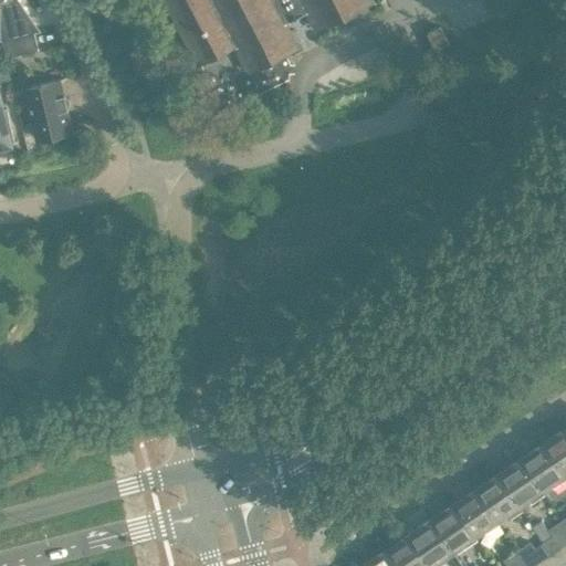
[(370,0),(167,0),(198,62),(234,44),(247,70),(295,46),(272,0),(302,0),(315,28),(370,0)]
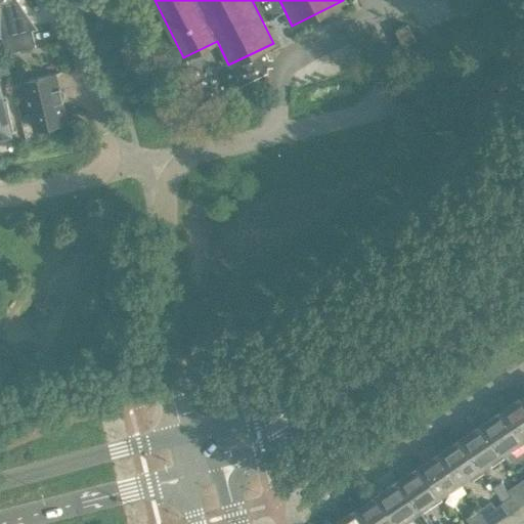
[(1,37),(32,30),(36,29),(35,29),(31,30),(27,13),(7,18),(1,19),(1,37)]
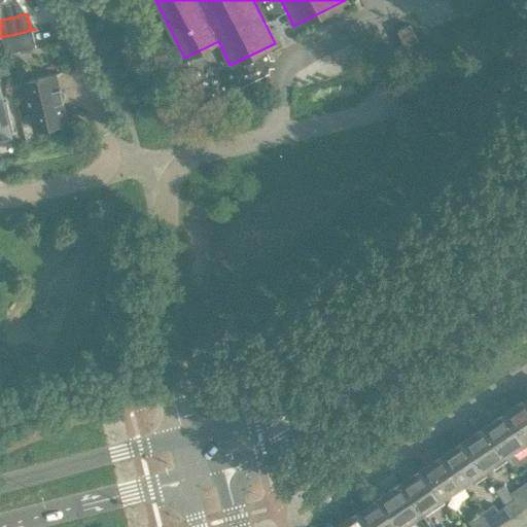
[(35,46),(32,30),(1,37),(5,54),(35,46)]
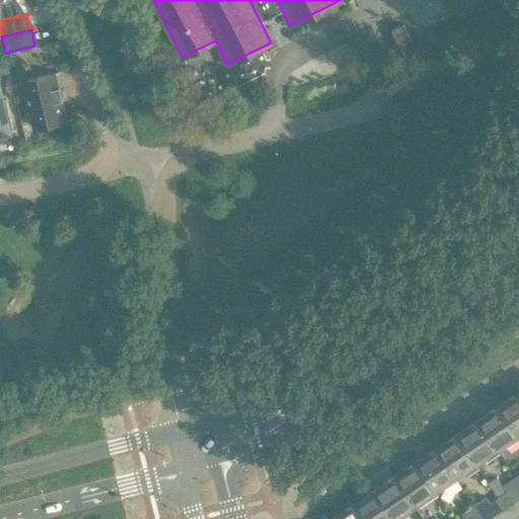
[(45,127),(75,119),(75,118),(65,120),(61,100),(62,99),(62,98),(59,87),(59,85),(58,86),(54,73),(64,71),(63,70),(35,76),(35,78),(22,81),(33,127),(44,124),(45,127)]
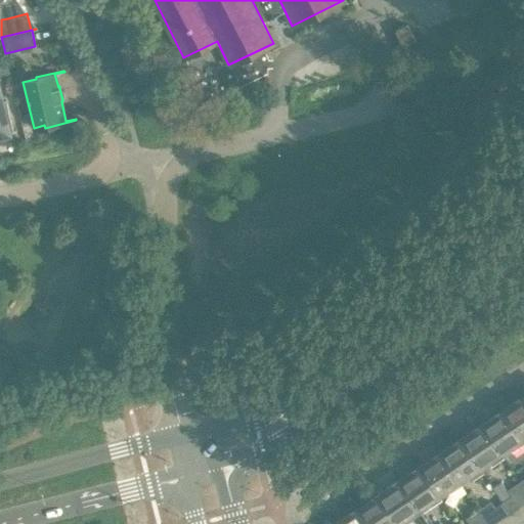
[(0,98),(0,133),(12,131),(12,132),(13,131),(6,100),(5,100),(5,101),(1,102),(0,98)]
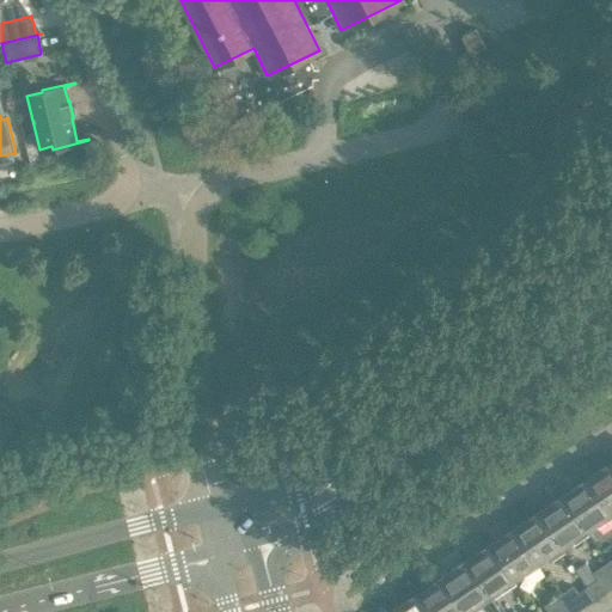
[(611,466),(609,461),(585,478),(609,514),(610,513),(611,510),(611,466)]
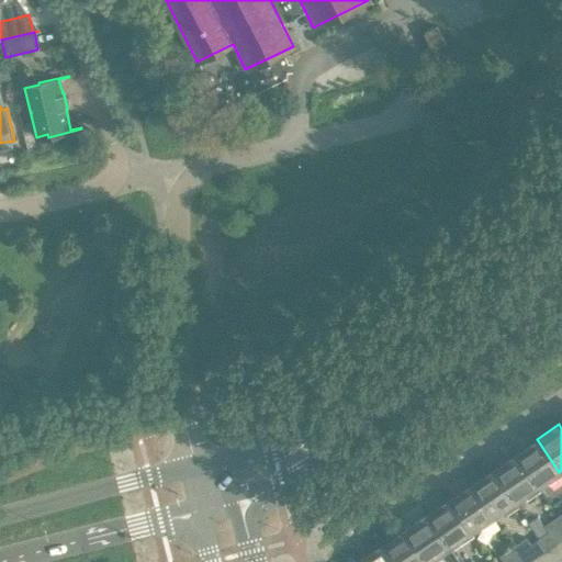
[(537,439),(515,454),(537,486),(538,486),(547,480),(549,484),(561,474),(560,471),(559,472),(537,439)]
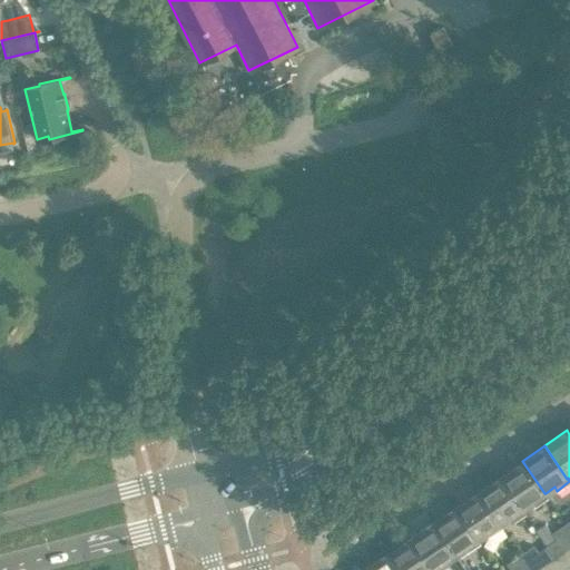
[(522,461),(500,475),(522,509),(523,508),(532,502),(534,505),(548,497),(546,493),(544,493),(522,461)]
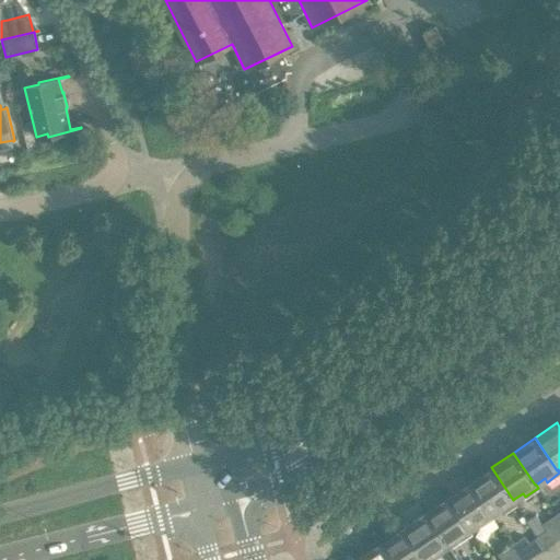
[(491,467),(468,482),(491,515),(491,514),(500,509),(503,512),(516,503),(514,499),(513,500),(491,467)]
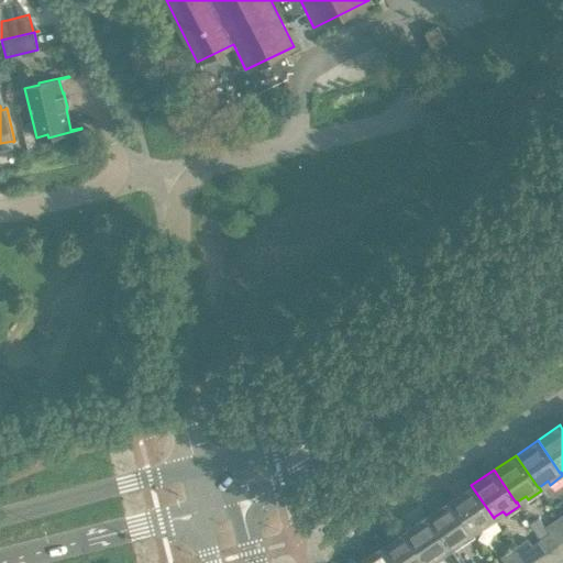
[(471,485),(449,500),(471,532),(472,532),(481,526),(483,530),(497,520),(494,517),(494,518),(471,485)]
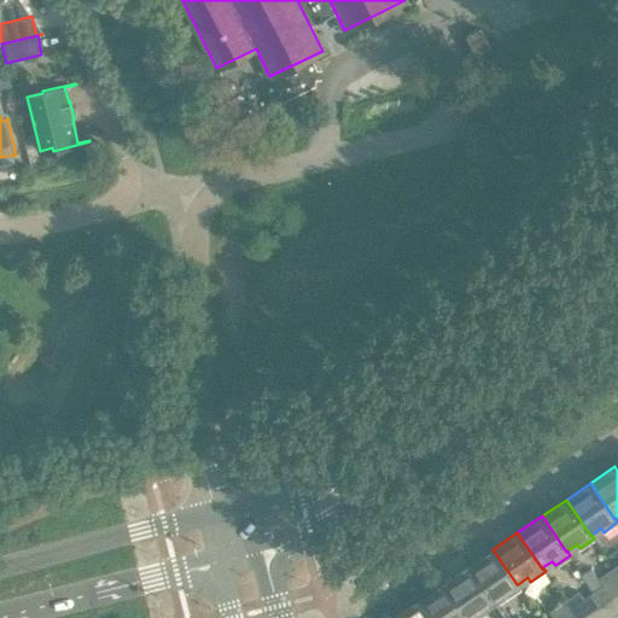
[(493,549),(468,565),(495,605),(520,588),(518,584),(517,584),(493,549)]
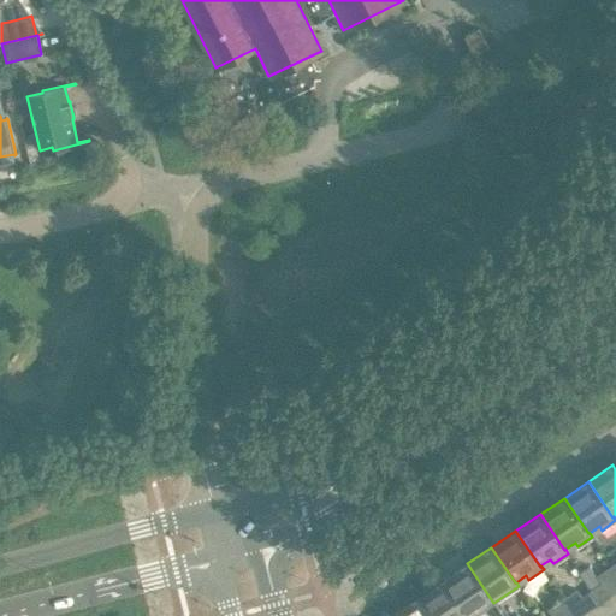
[(467,563),(443,580),(467,615),(468,615),(478,609),(480,612),(493,603),(467,563)]
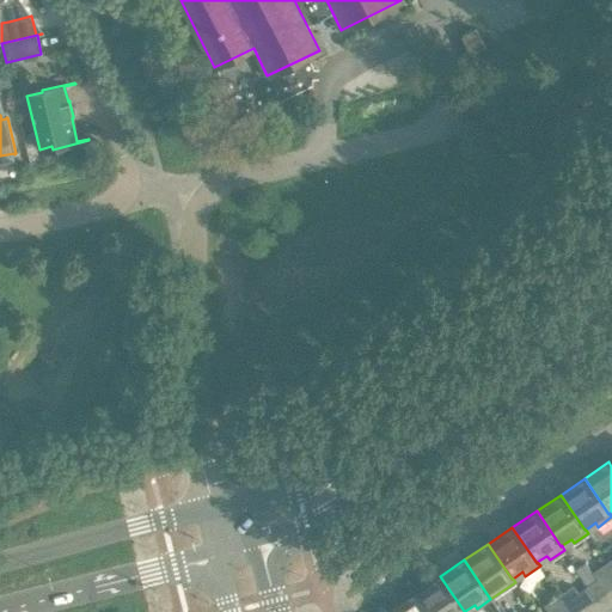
[(606,592),(592,571),(585,562),(575,569),(587,586),(595,599),(606,592)]
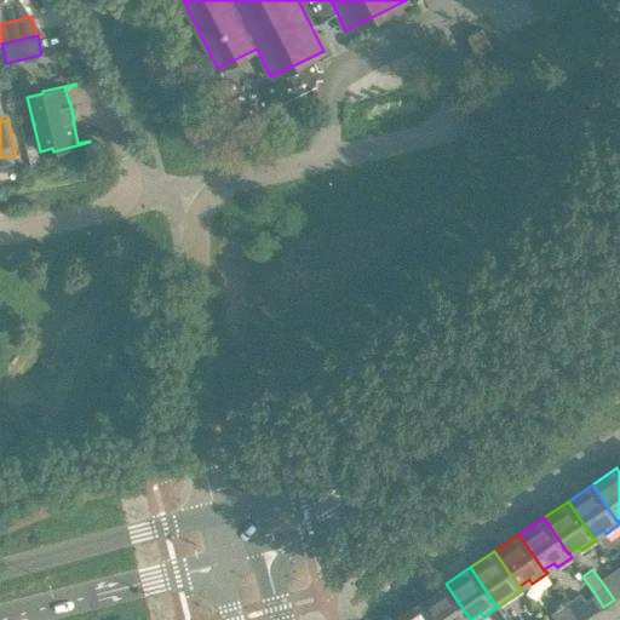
[(446,584),(422,601),(434,619),(471,619),(470,619),(446,584)]
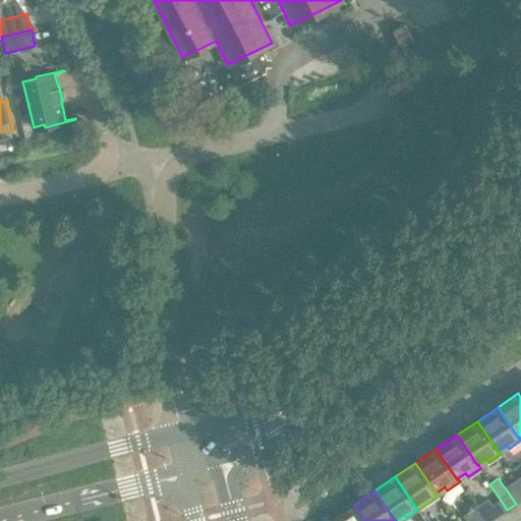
[(507,510),(500,499),(491,504),(499,515),(507,510)]
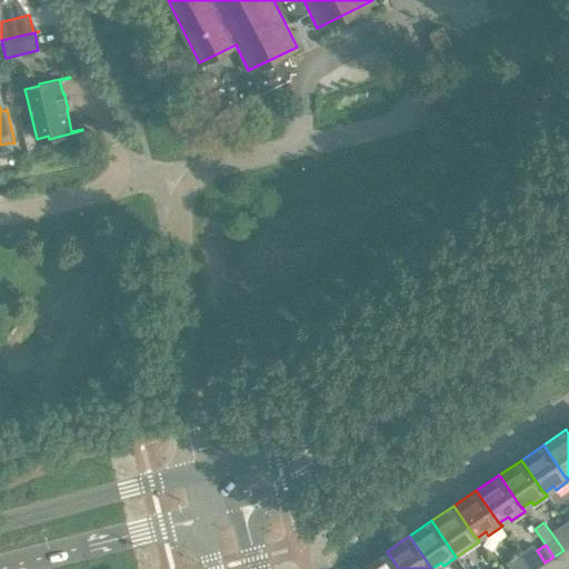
[(398,568),(387,551),(363,567),(365,568),(398,568)]
